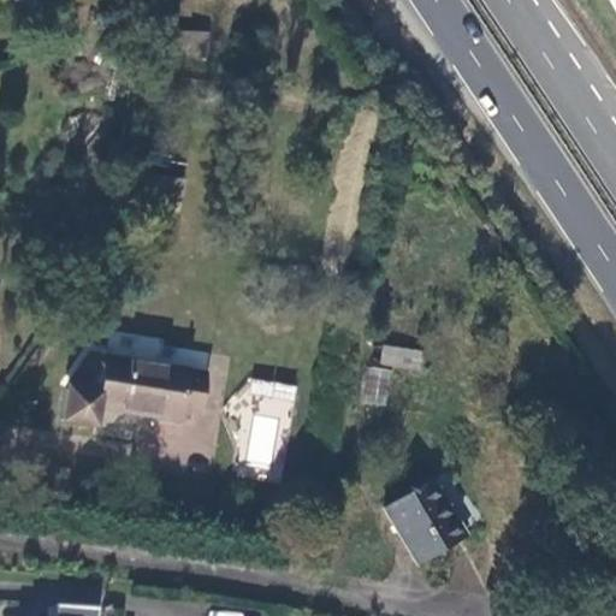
[(206,30),(165,29),(165,51),(187,52),(187,58),(206,59),(206,30)]
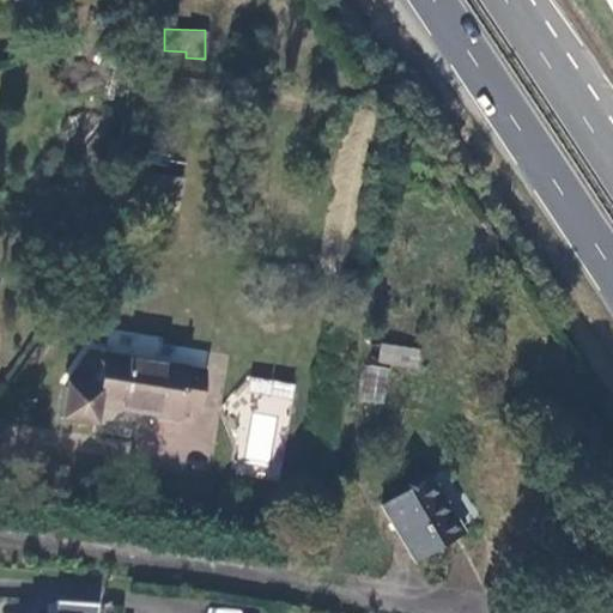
[(137,230),(173,236),(181,196),(144,190),(137,230)]
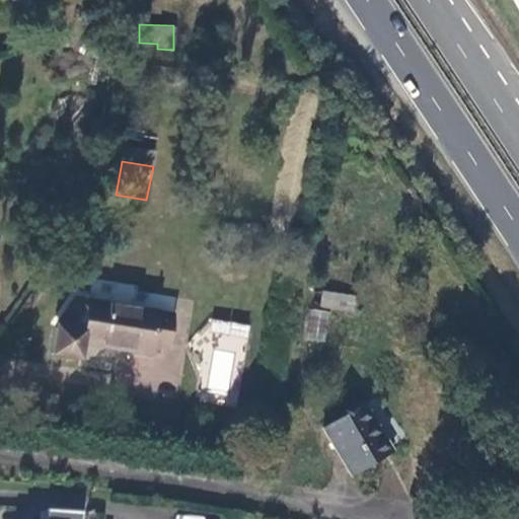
[(354,298),(322,293),(319,309),(352,314),(354,298)]
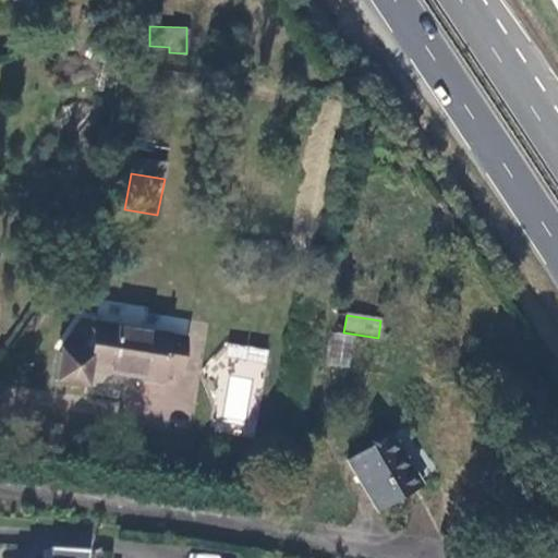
[(60,353),(56,380),(84,386),(87,367),(165,379),(167,373),(182,376),(190,337),(82,320),(60,353)]
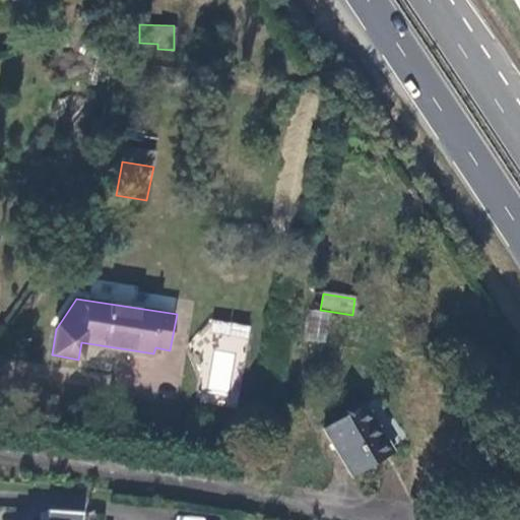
[(307,310),(305,341),(327,343),(330,312),(307,310)]
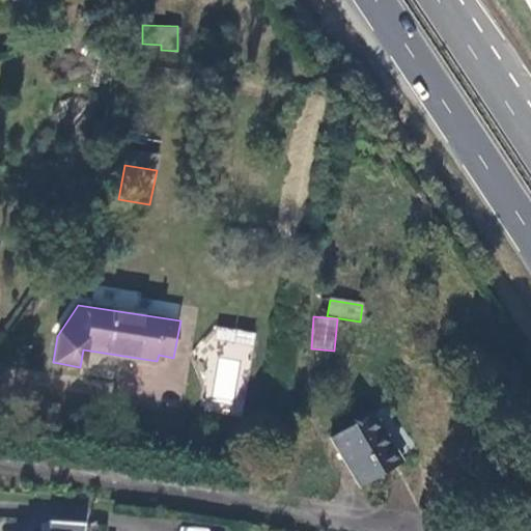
[(361,487),(402,463),(374,416),(333,440),(361,487)]
